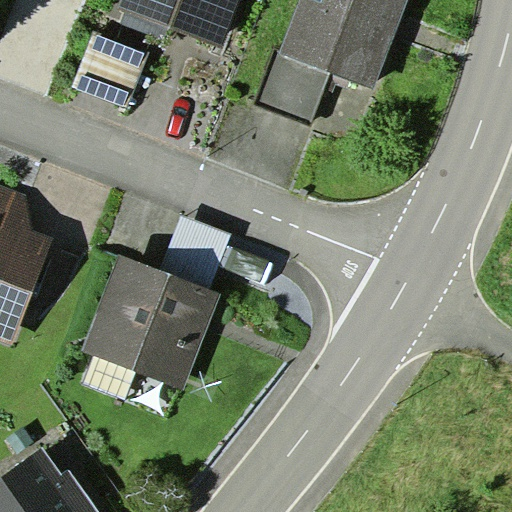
[(116,0),(109,19),(165,41),(170,27),(223,47),(240,0),(116,0)]
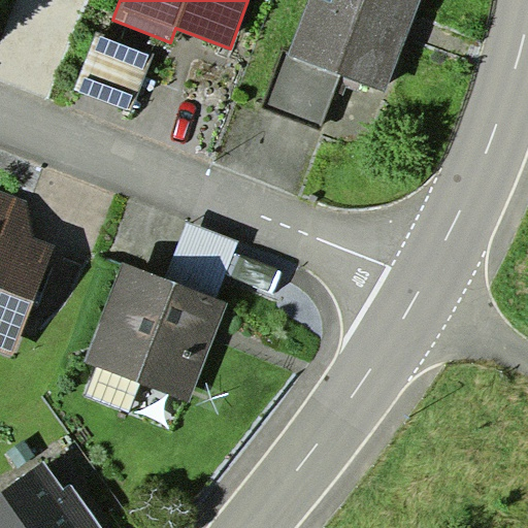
[(308,0),(288,54),(341,74),(385,91),(419,0),(308,0)]
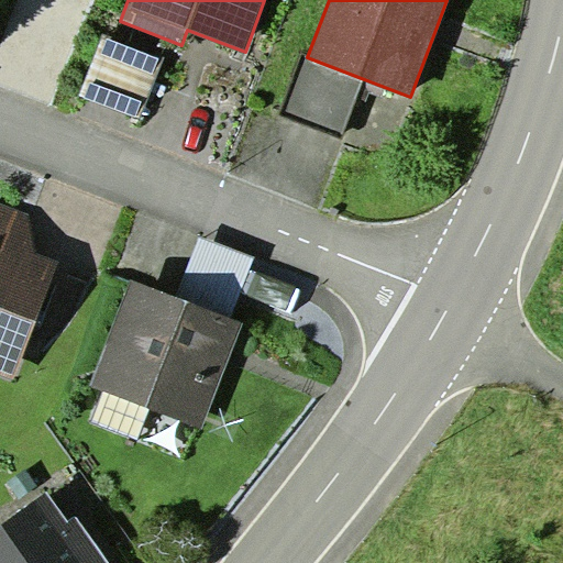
[(163,59),(102,35),(79,95),(140,118),(163,59)]
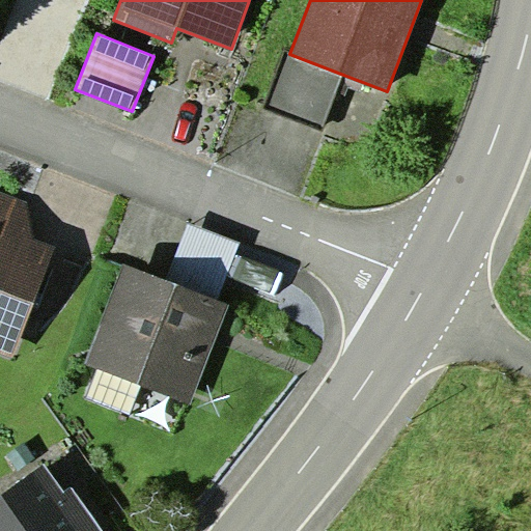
[(322,131),(343,75),(289,54),(284,52),(263,109),(322,131)]
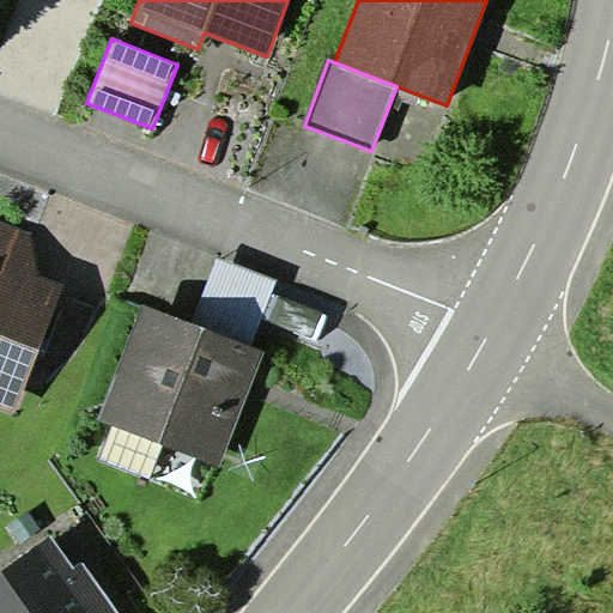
[(32,234),(0,220),(0,407),(16,414),(65,284),(41,277),(32,234)]
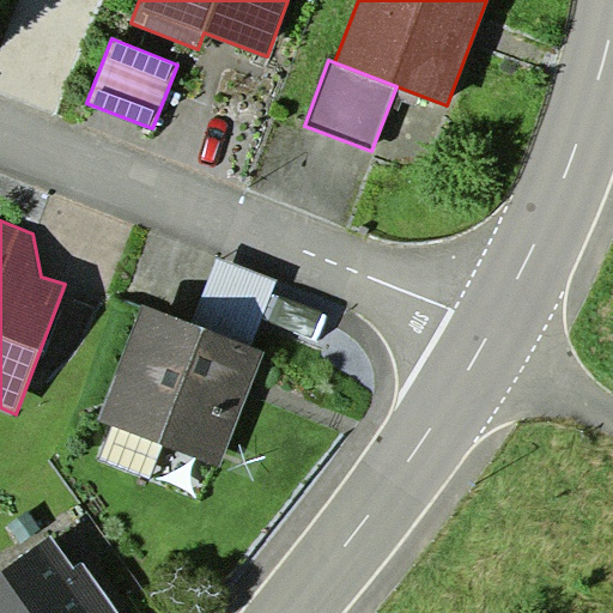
[(219,258),(194,322),(253,345),(278,280),(219,258)]
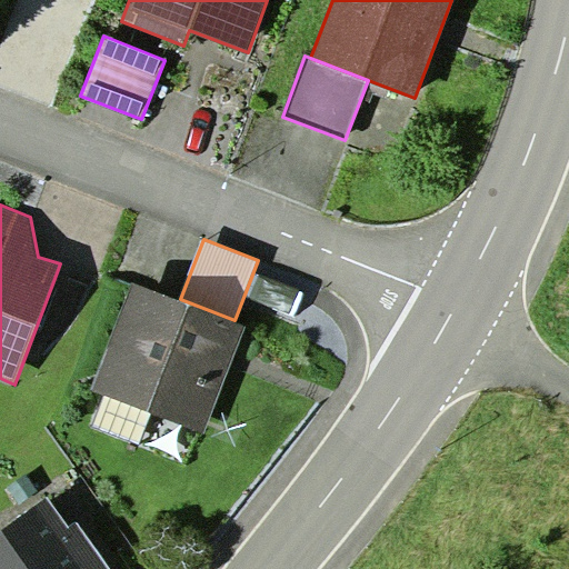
[(133,282),(92,391),(203,433),(246,325),(235,320),(180,299),(133,282)]
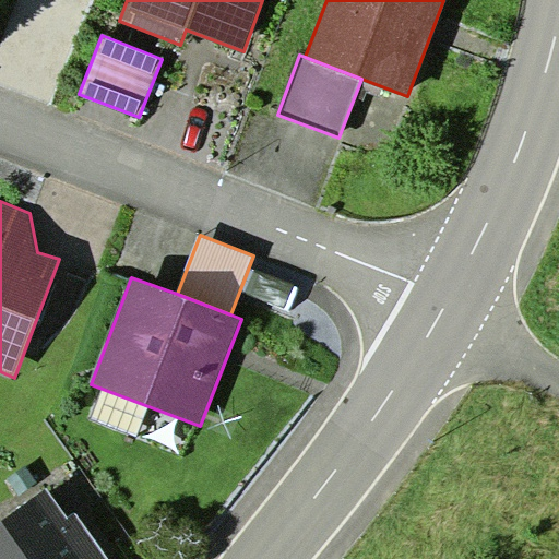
[(48,487),(0,521),(0,558),(110,558),(76,512),(70,516),(48,487)]
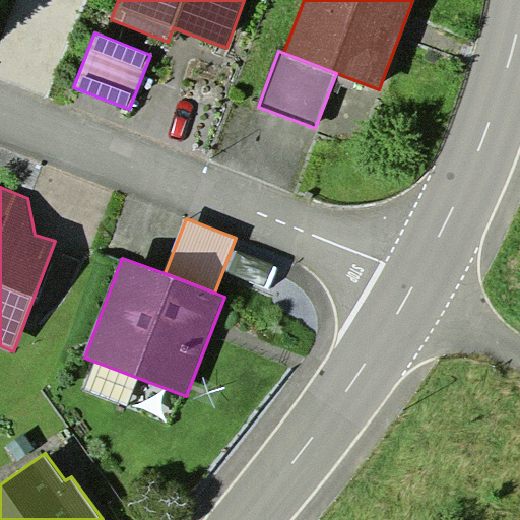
All buildings are outlined.
